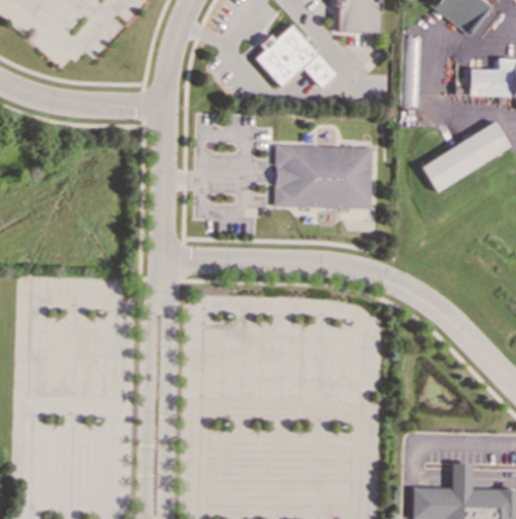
[(382,0),(381,33),(339,31),(340,7),(337,7),(337,0),(382,0)]
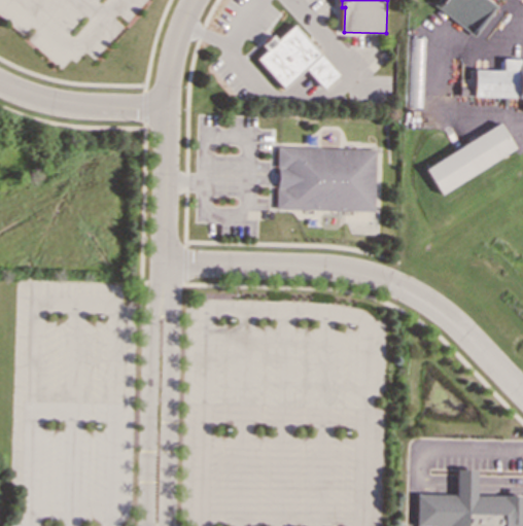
[(442,0),(437,8),(477,36),(498,6),(489,0),(442,0)]
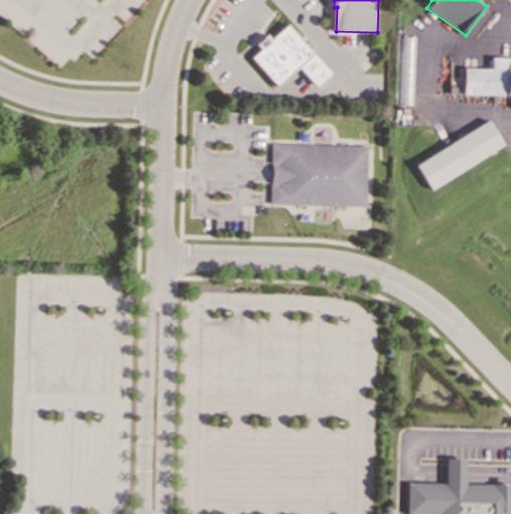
[(319,87),(333,73),(290,27),(275,40),(269,35),(259,44),(263,49),(253,58),(281,87),(302,67),(319,87)]
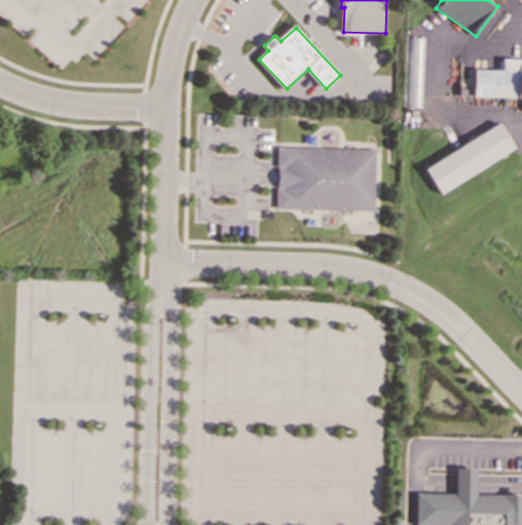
[(426,39),(410,38),(409,107),(424,108),(426,39)]
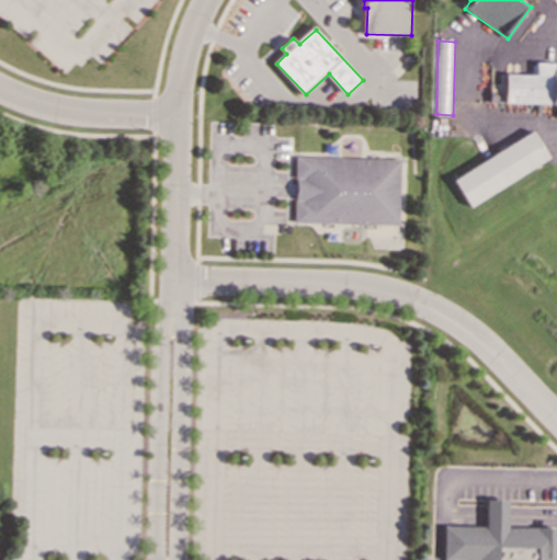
[(506,103),(556,104),(556,64),(537,64),(536,76),(506,75),(506,103)]
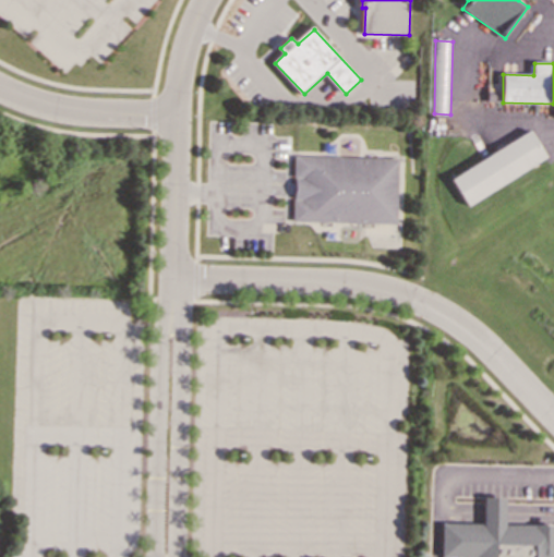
[(453,180),(470,206),(548,157),(530,131),(453,180)]
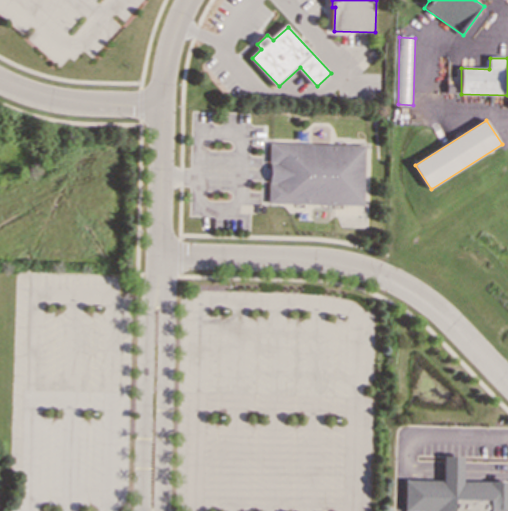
[(367,145),(271,143),(270,203),(365,206),(367,145)]
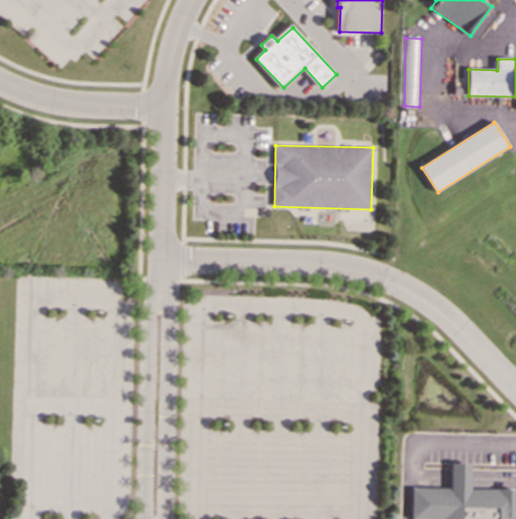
[(515,490),(471,489),(472,464),(451,463),(451,489),(412,488),(412,518),(515,518),(515,490)]
